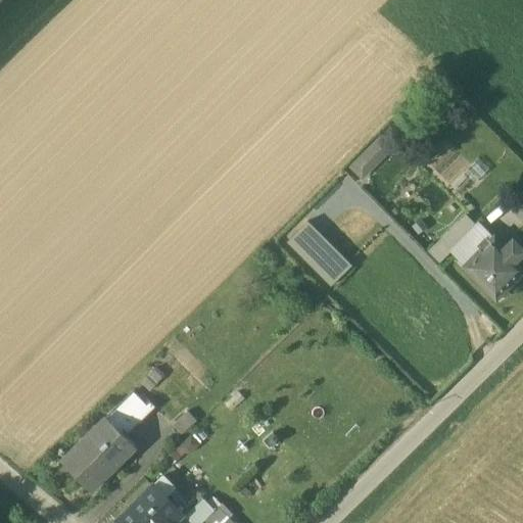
[(388,127),(348,164),(363,179),(402,142),(388,127)]
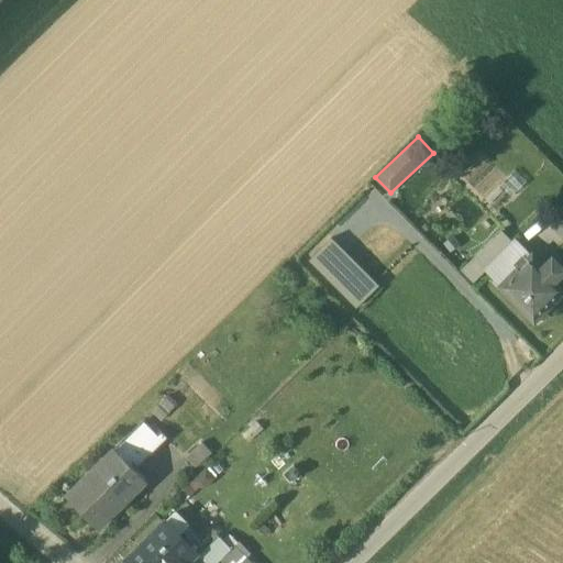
[(503,231),(475,260),(486,271),(515,243),(503,231)]
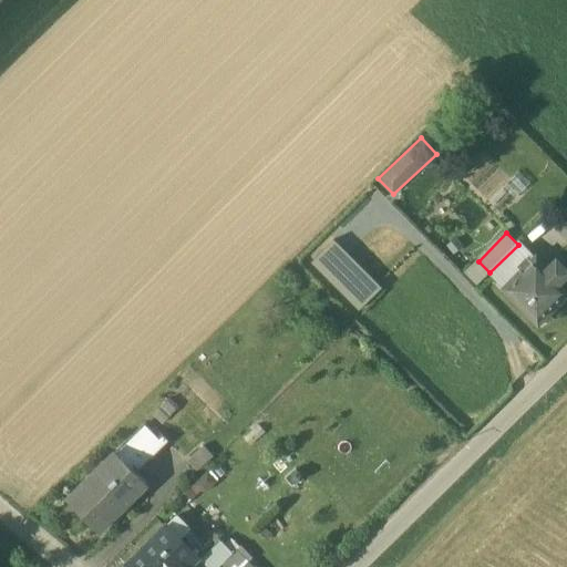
[(518,245),(490,272),(505,288),(536,257),(522,241),(518,245)]
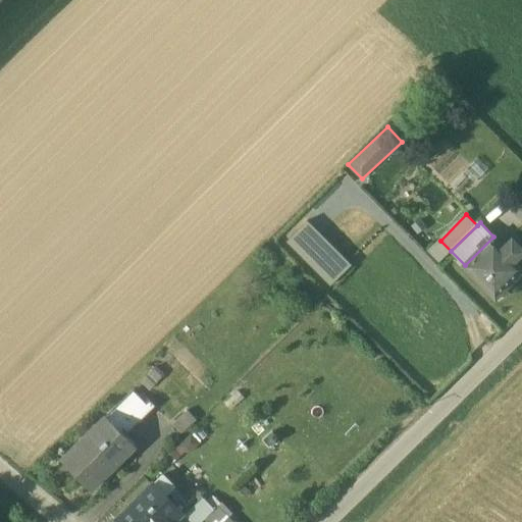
[(521,265),(504,247),(493,237),(465,265),(496,297),(521,269),(521,265)]
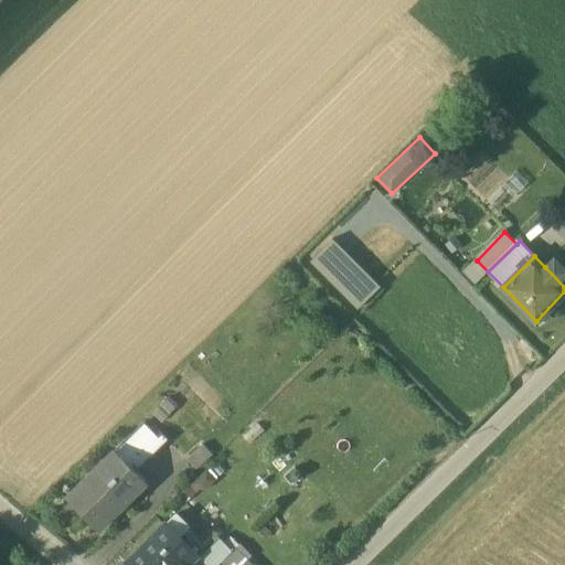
[(564,274),(564,267),(555,257),(545,267),(558,280),(564,274)]
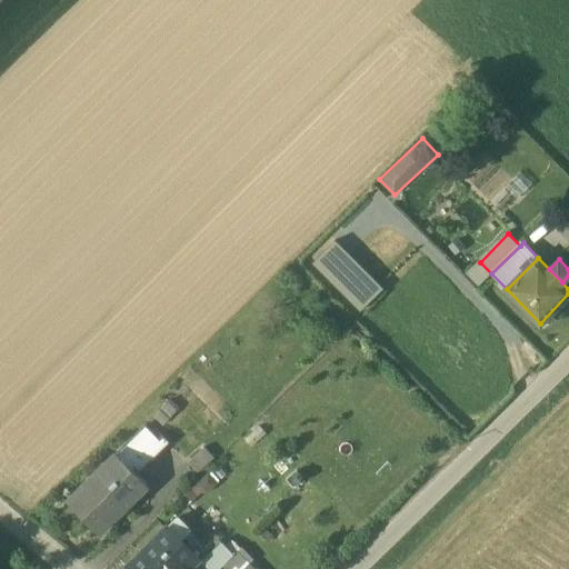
[(480,262),(469,273),(480,285),(491,273),(480,262)]
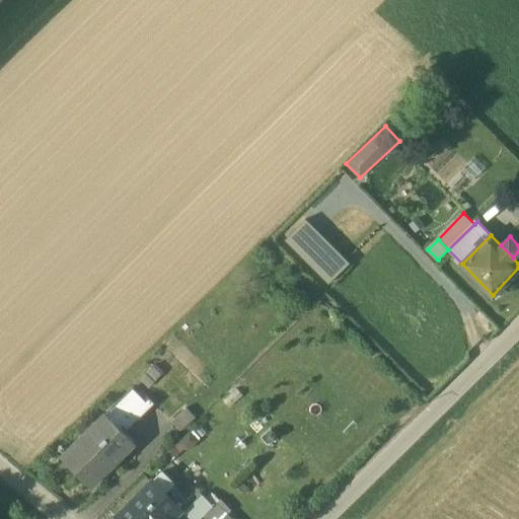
[(150,406),(132,388),(115,406),(133,424),(150,406)]
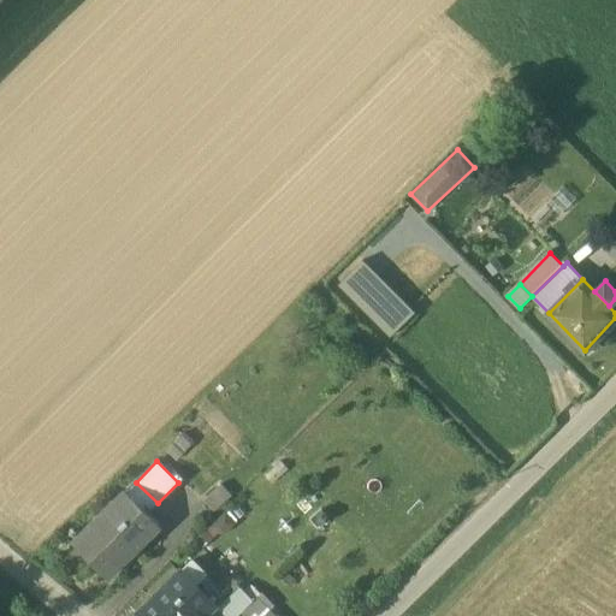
[(158,503),(136,483),(126,492),(147,514),(158,503)]
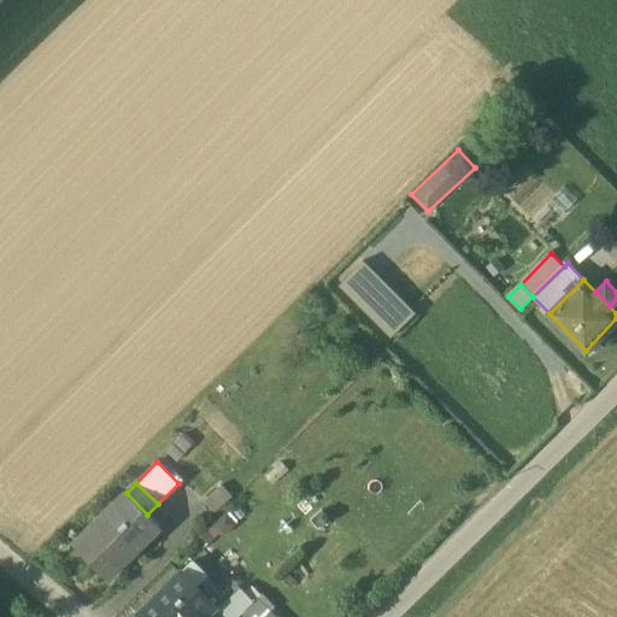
[(125,492),(72,544),(107,579),(160,527),(147,515),(127,493),(125,492)]
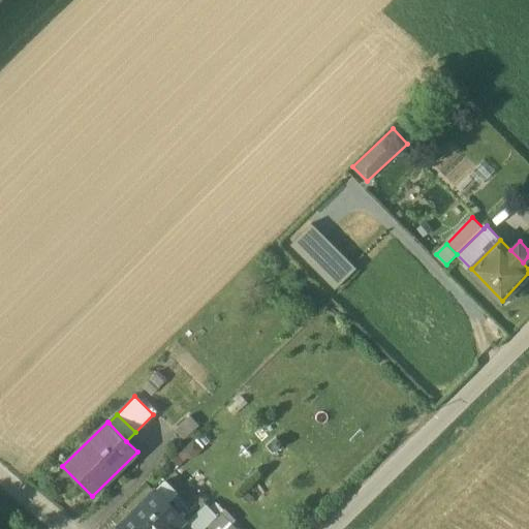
[(156,490),(120,525),(123,528),(174,528),(185,519),(156,490)]
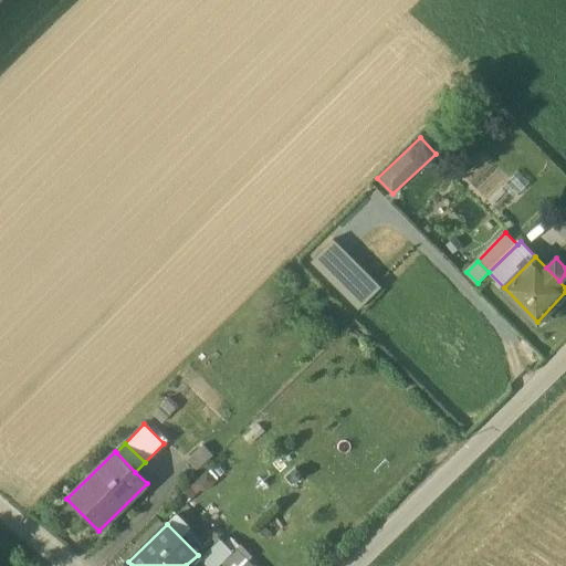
[(220,540),(200,558),(207,565),(218,565),(233,552),(220,540)]
